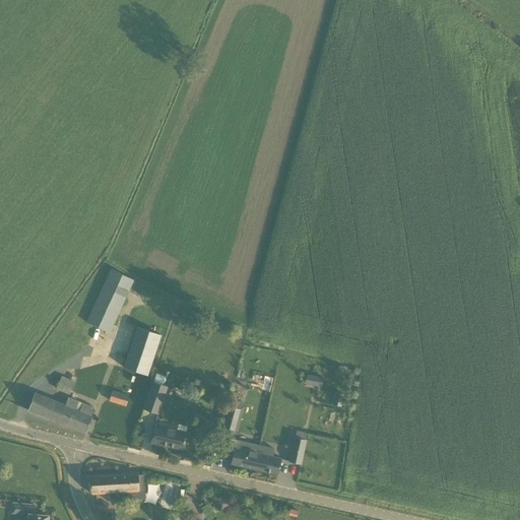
[(110,333),(133,280),(110,269),(86,323),(110,333)]
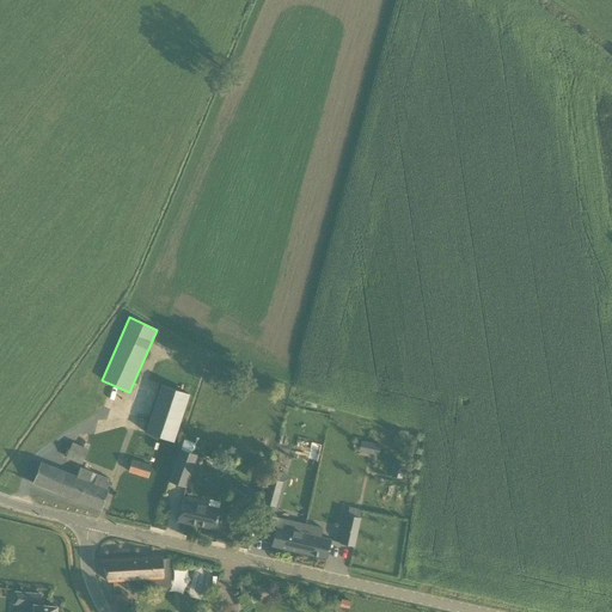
[(161,385),(146,433),(173,441),(189,393),(161,385)]
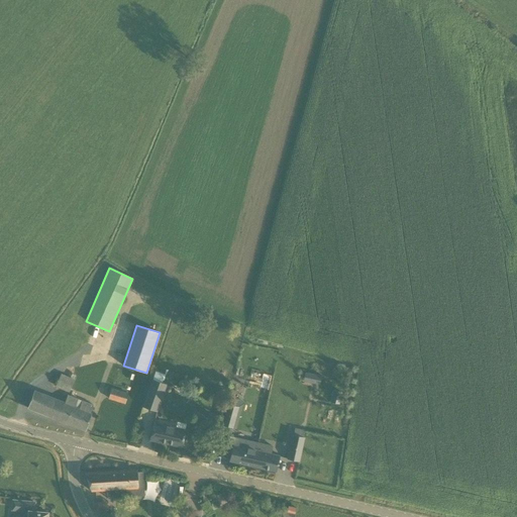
[(158,412),(167,385),(162,383),(165,374),(156,371),(143,407),(158,412)]
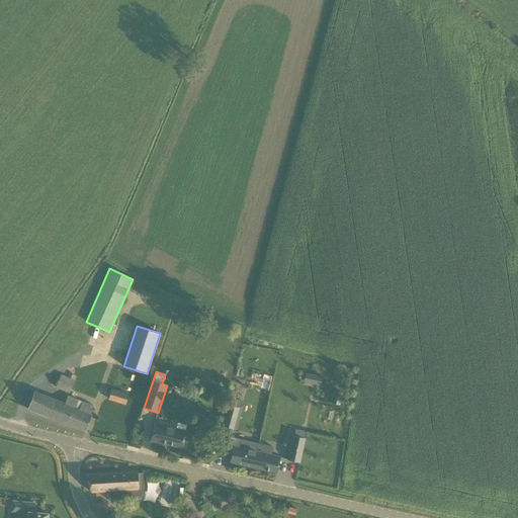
[(70,392),(76,376),(72,374),(71,378),(61,374),(56,386),(70,392)]
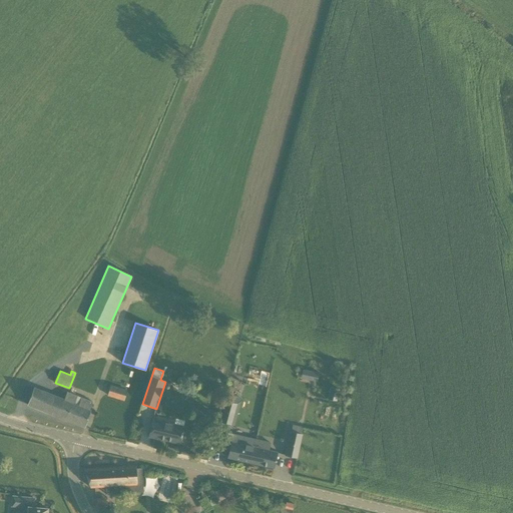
[(261,371),(260,377),(268,379),(270,373),(261,371)]
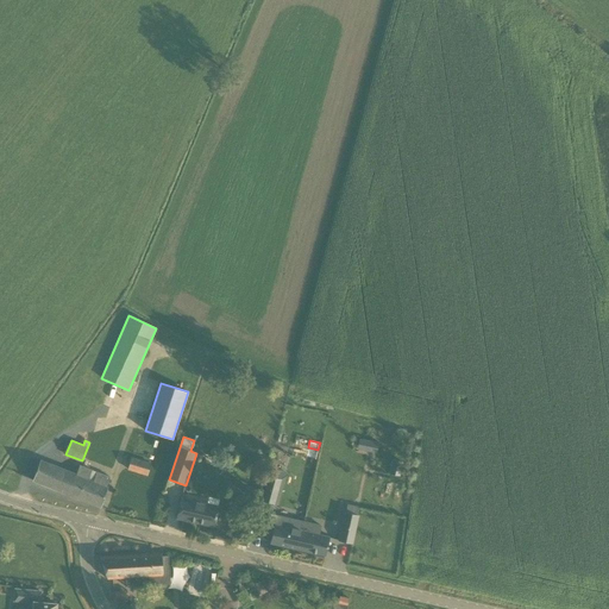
[(371,441),(369,451),(376,452),(378,443),(371,441)]
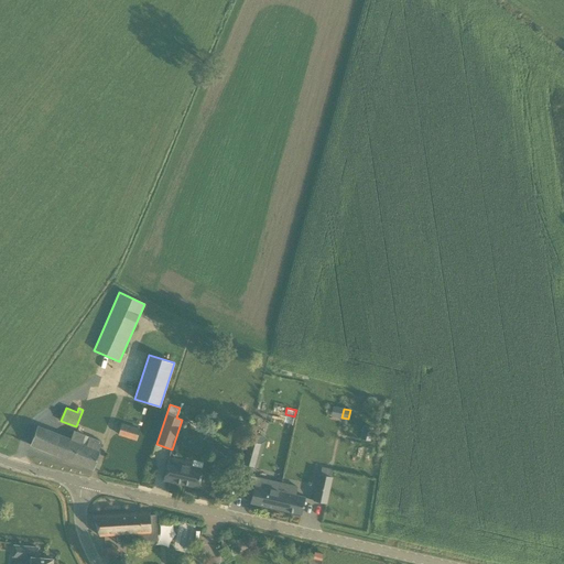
[(139,430),(122,424),(119,435),(136,440),(139,430)]
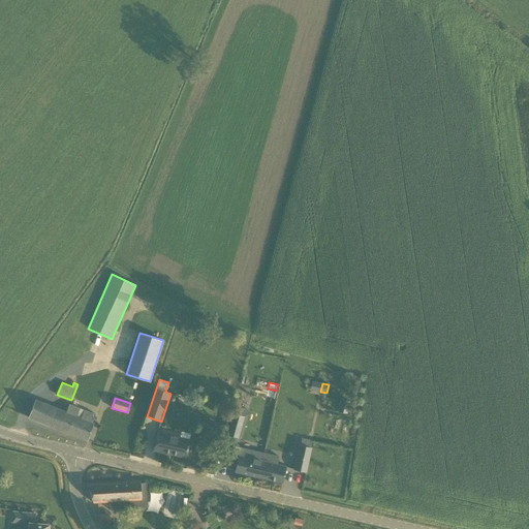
[(87,440),(91,431),(96,415),(84,411),(82,417),(78,416),(81,409),(68,405),(66,412),(35,401),(32,408),(29,417),(87,440)]
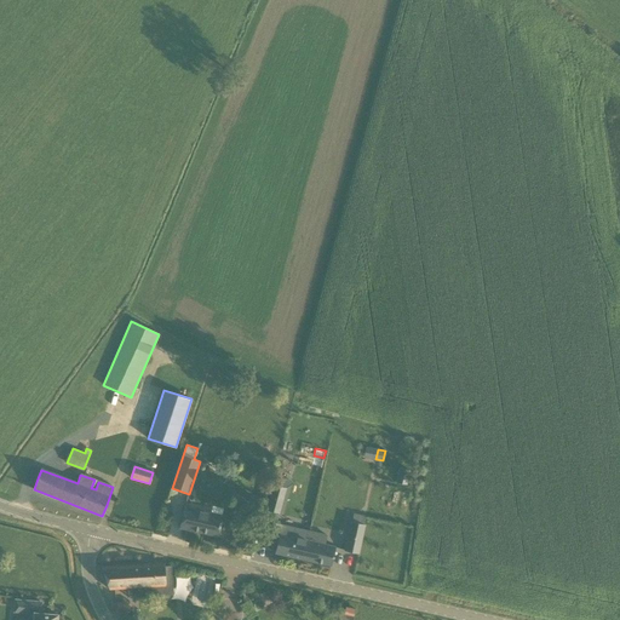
[(274,484),(267,510),(279,514),(286,488),(275,484),(274,484)]
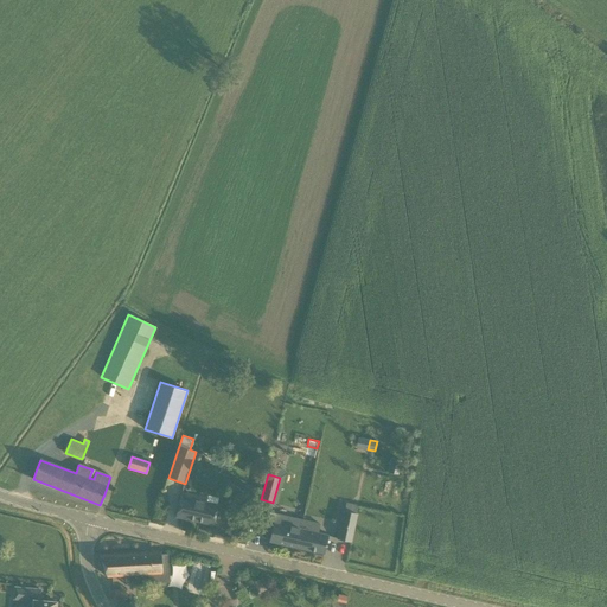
[(206,503),(180,497),(176,517),(212,525),(217,505),(218,498),(209,496),(206,503)]
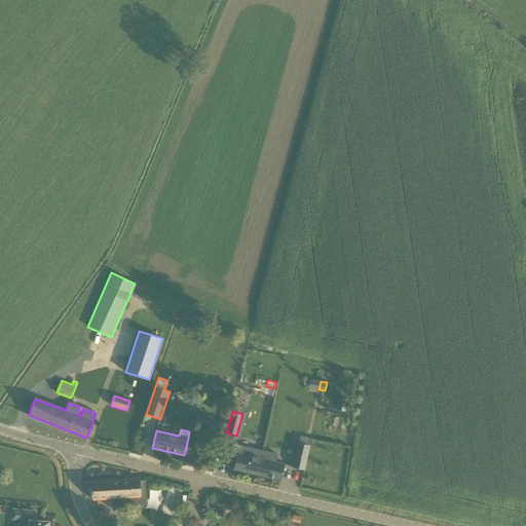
[(309,446),(298,443),(293,466),(304,470),(309,446)]
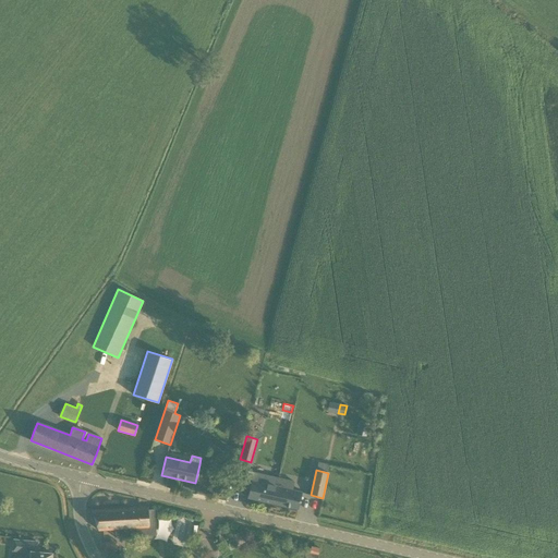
[(246,499),(273,505),(277,480),(244,473),(242,482),(250,483),(246,499)]
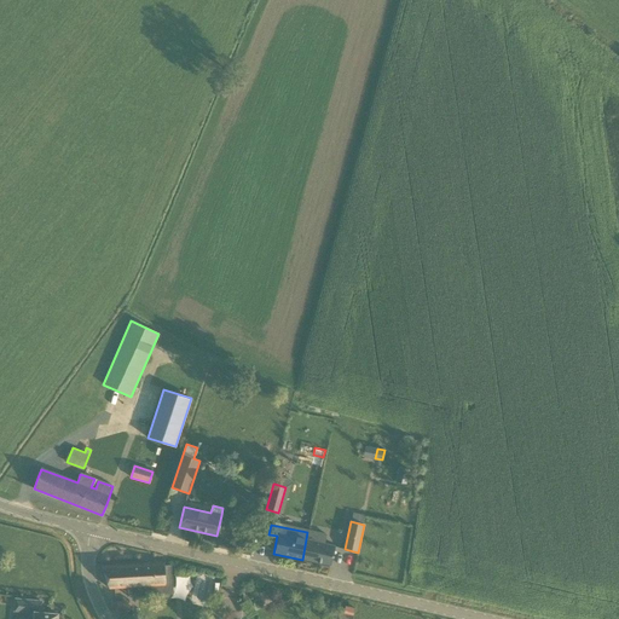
[(307,532),(302,560),(330,566),(334,547),(330,547),(324,544),(325,536),(307,532)]
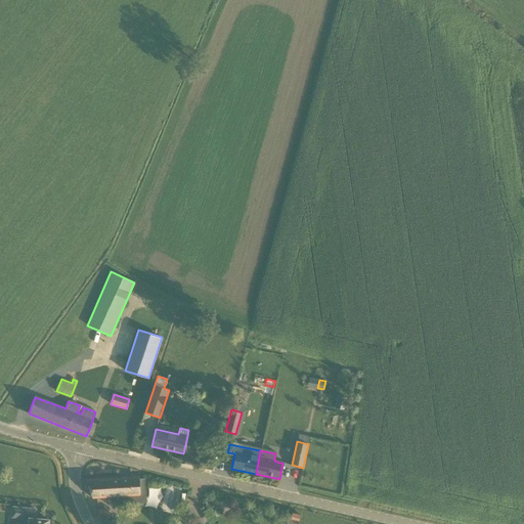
[(138,476),(86,480),(92,498),(97,497),(107,497),(108,506),(125,505),(125,500),(125,496),(140,494),(139,490),(144,490),(143,479),(138,480),(138,476)]
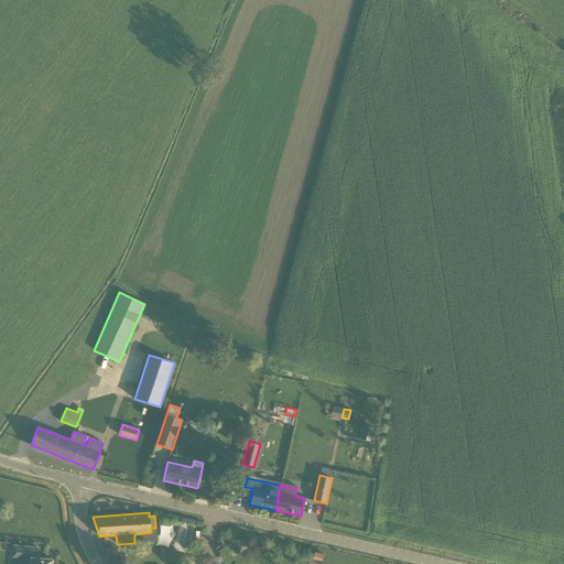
[(181,546),(192,549),(196,525),(182,522),(177,544),(181,545),(181,546)]
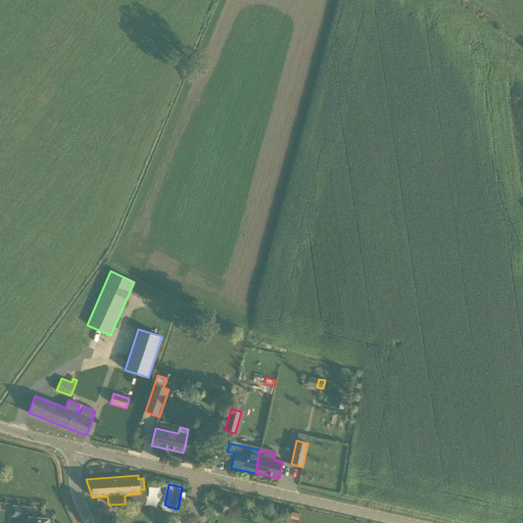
[(100,506),(100,515),(113,515),(113,507),(100,506)]
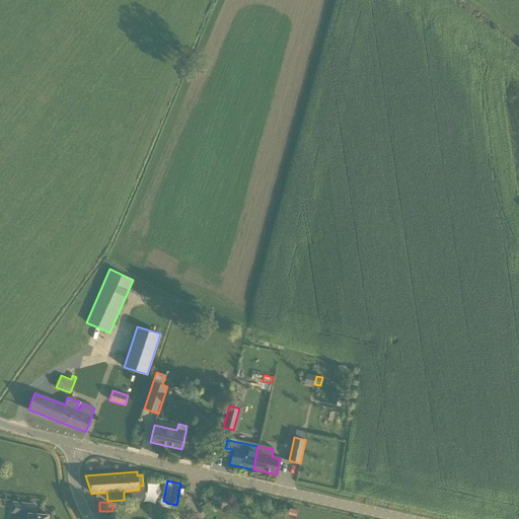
[(34,504),(23,503),(22,504),(22,513),(28,513),(27,518),(47,518),(48,515),(33,513),(34,504)]
